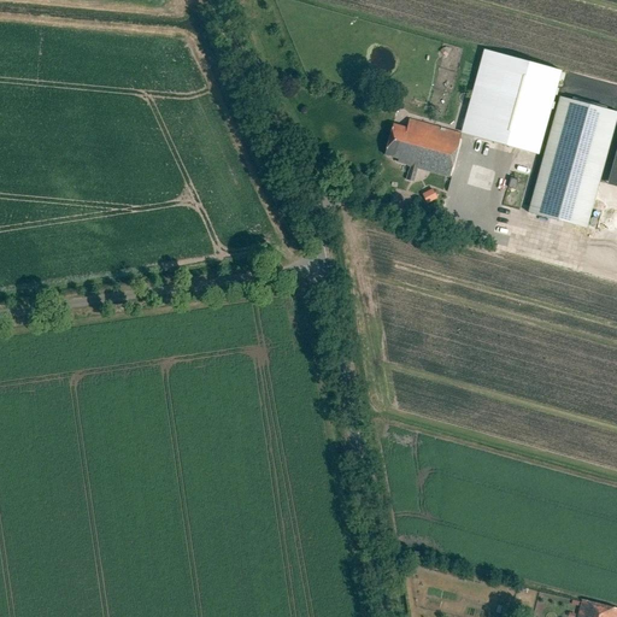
[(483,51),(462,134),(538,156),(560,71),(483,51)]
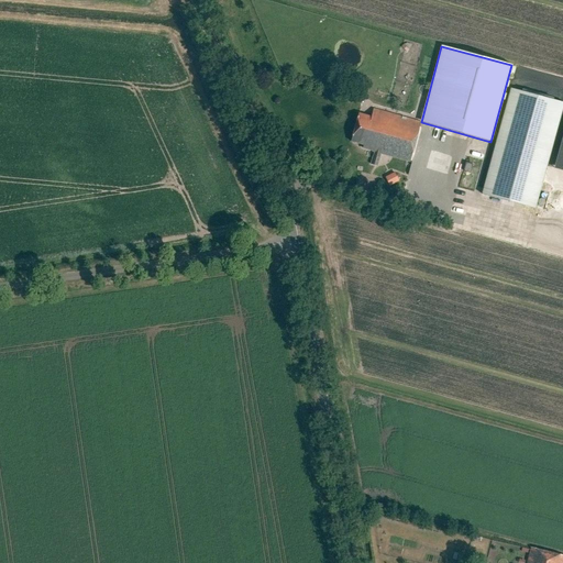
[(562,102),(510,88),(482,195),(534,209),(562,105),(562,102)]
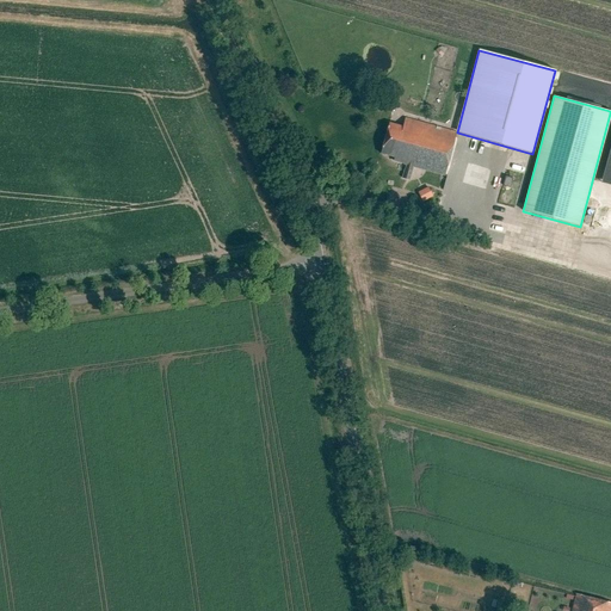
[(445,176),(457,133),(405,118),(402,128),(389,123),(381,154),(395,158),(394,161),(405,164),(403,165),(407,166),(406,170),(405,170),(402,179),(409,180),(413,167),(445,176)]
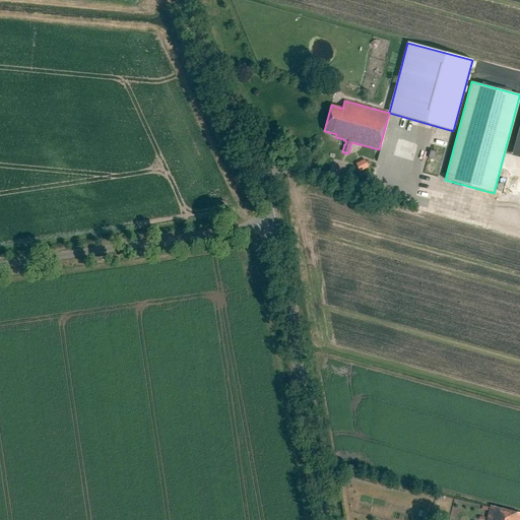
[(431,150),(428,158),(435,159),(437,151),(431,150)]
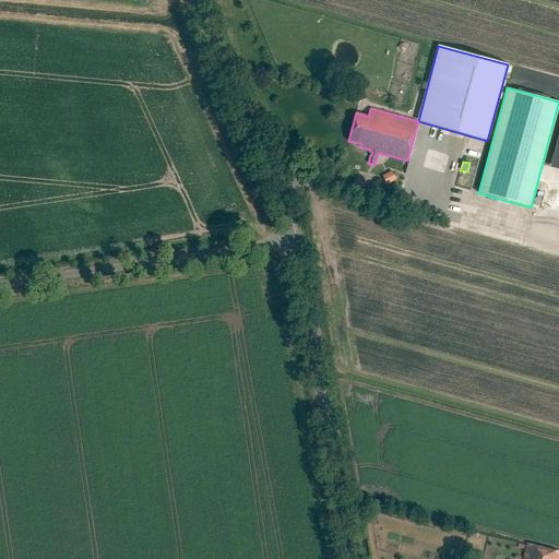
[(387,183),(396,180),(394,171),(383,175),(387,183)]
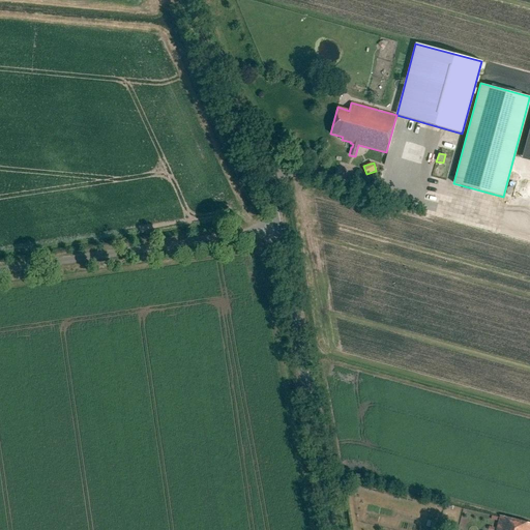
[(529,529),(529,523),(500,516),(496,529),(529,529)]
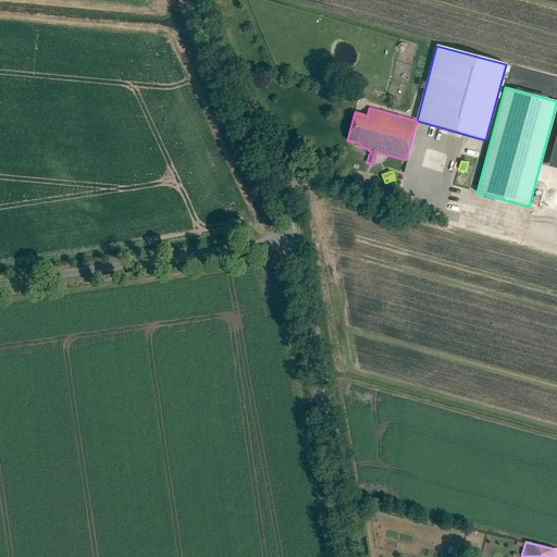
All buildings are outlined.
